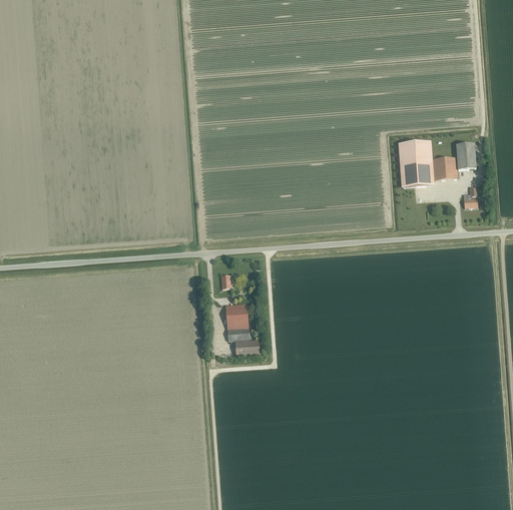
[(430,140),(400,142),(403,186),(433,184),(430,140)]
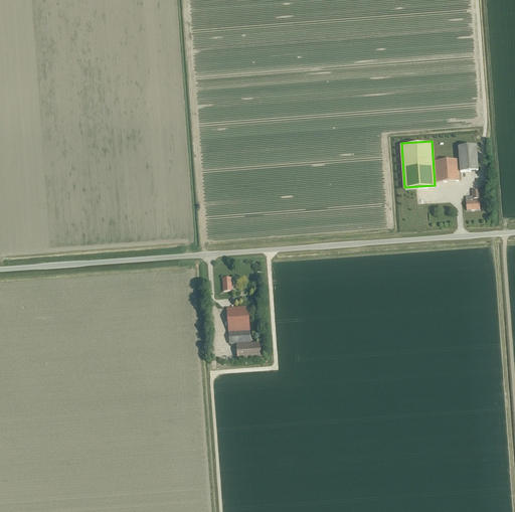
[(466,144),(458,144),(460,170),(478,168),(476,143),(469,144),(469,141),(466,142),(466,144)]
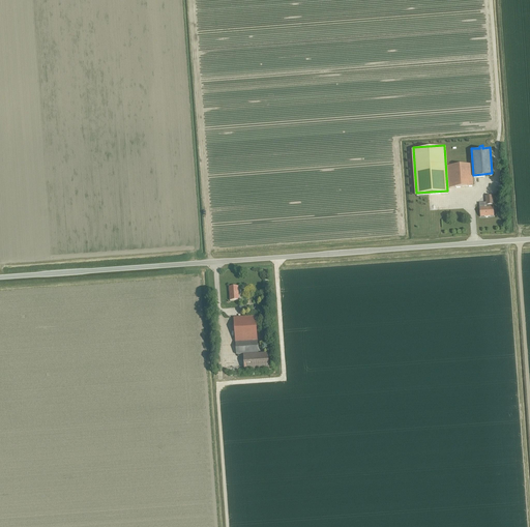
[(449,184),(473,183),(471,162),(447,164),(449,184)]
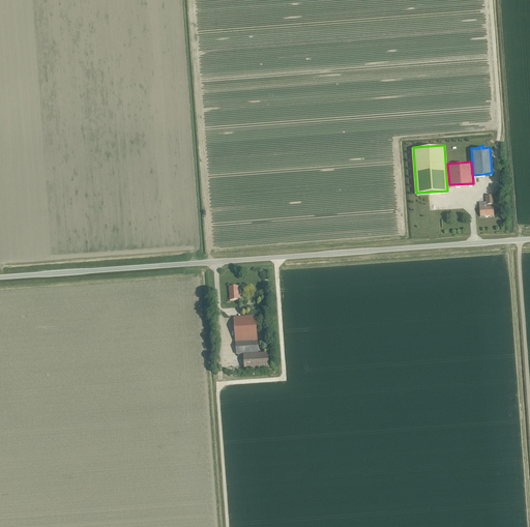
[(480,214),(494,213),(492,193),(486,194),(486,202),(487,202),(487,204),(479,205),(480,214)]
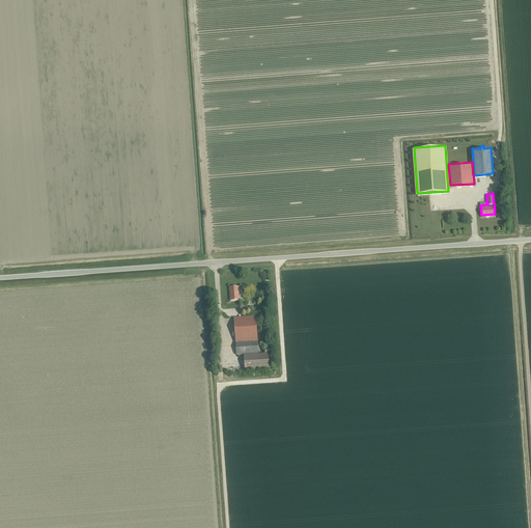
[(229,284),(230,296),(230,298),(240,298),(239,284),(229,284)]
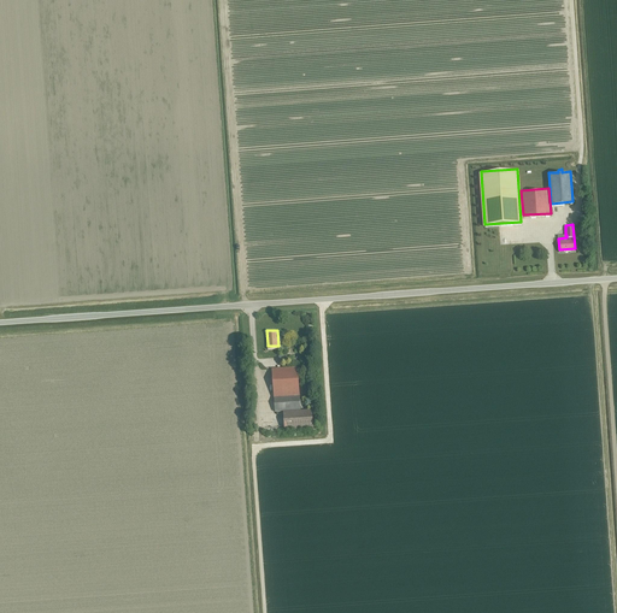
[(272,366),(274,395),(298,394),(297,365),(272,366)]
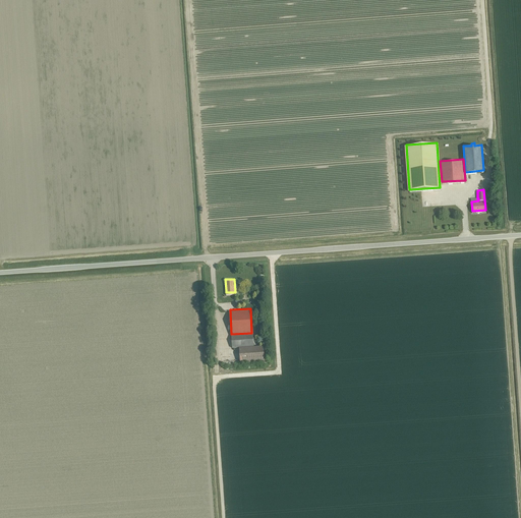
[(251,333),(231,334),(231,345),(252,344),(251,333)]
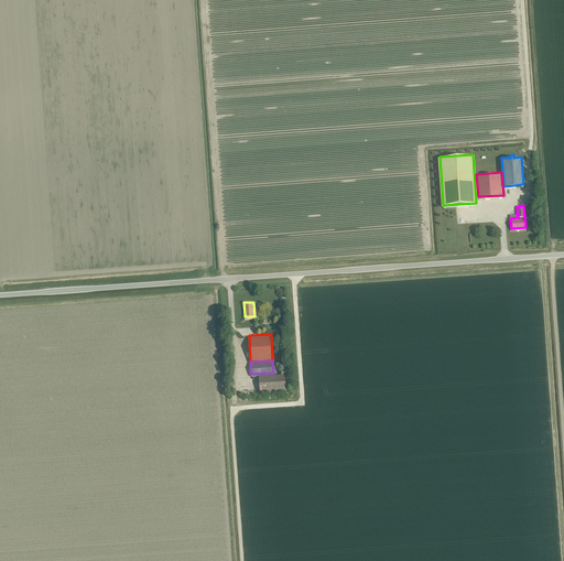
[(284,374),(258,375),(259,391),(285,390),(284,374)]
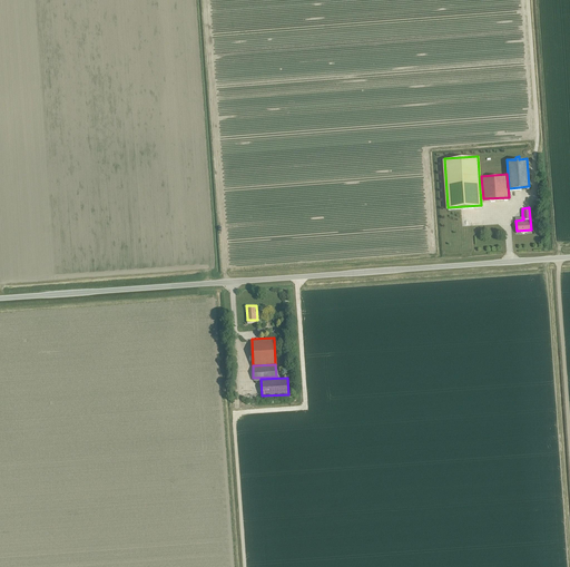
All buildings are outlined.
